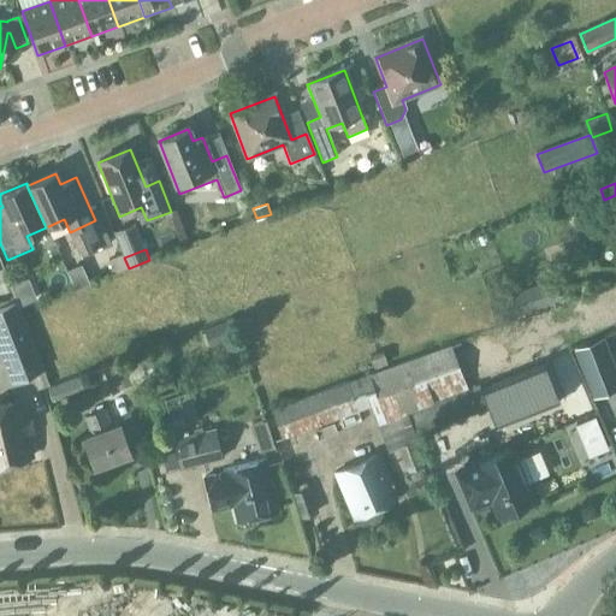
[(82,265),(67,271),(76,289),(89,283),(82,265)]
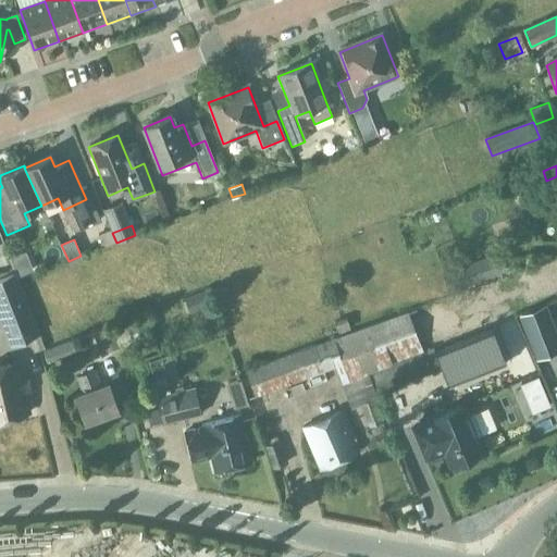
[(10,258),(19,276),(34,271),(25,251),(10,258)]
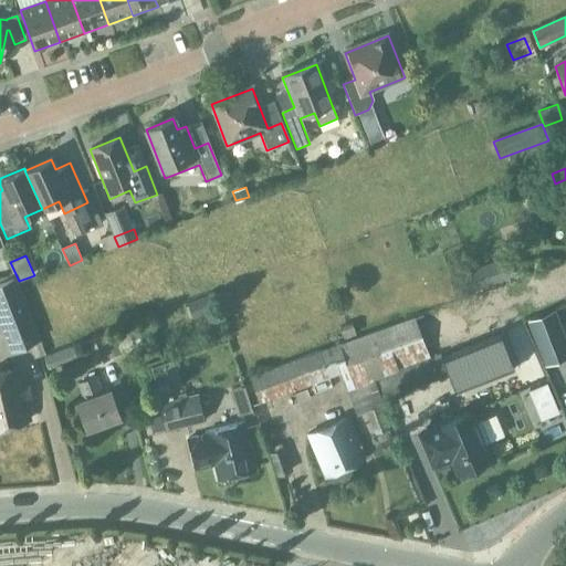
[(515,275),(509,257),(450,278),(457,296),(515,275)]
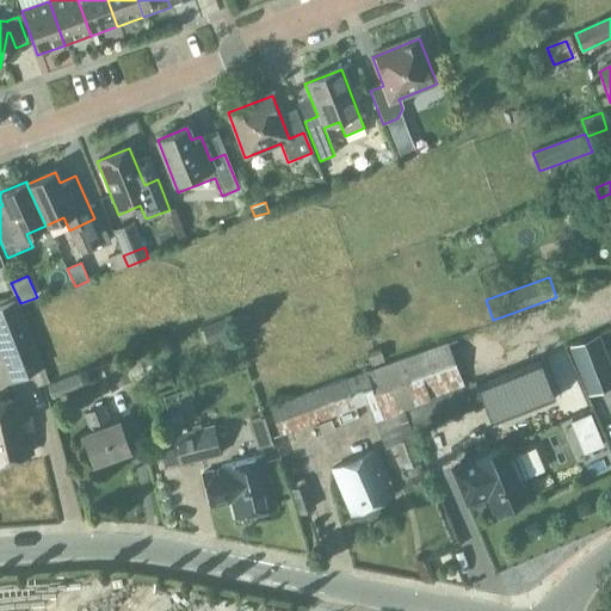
[(16,300),(0,304),(0,325),(19,374),(13,376),(13,377),(42,365),(16,300)]
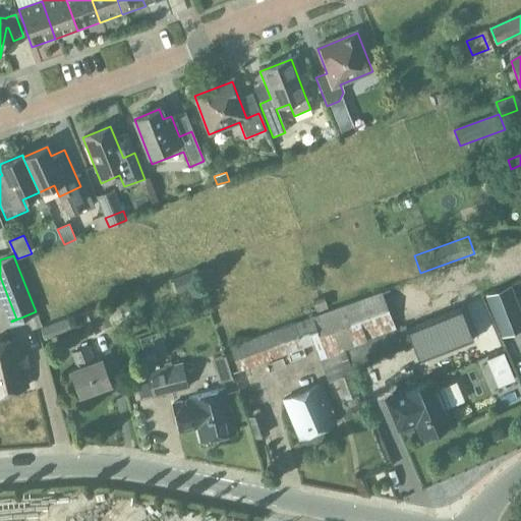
[(503,335),(520,328),(520,314),(510,286),(487,295),(503,335)]
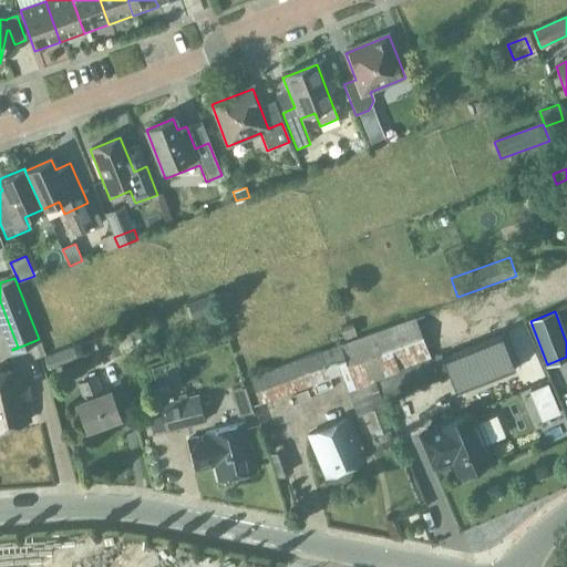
[(394,337),(402,362),(426,356),(420,330),(394,337)]
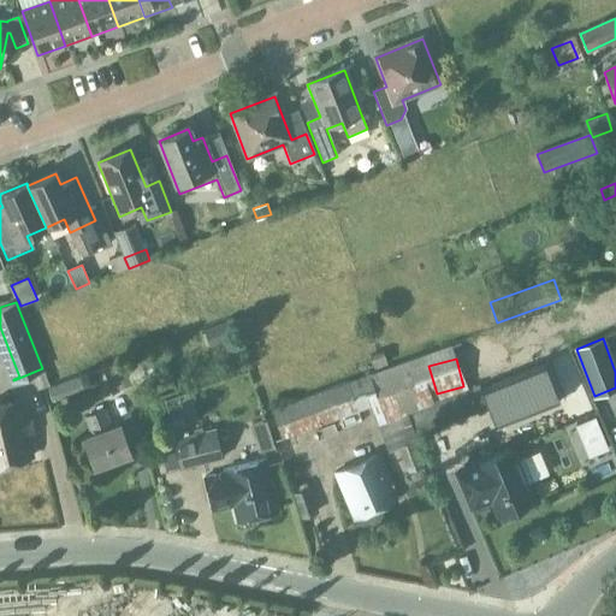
[(455,397),(463,419),(489,409),(497,430),(562,403),(545,362),(469,391),(455,397)]
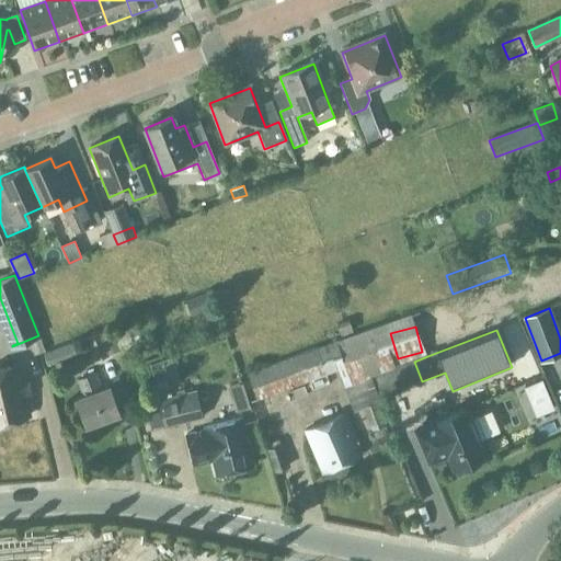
[(88,339),(95,361),(109,355),(101,334),(88,339)]
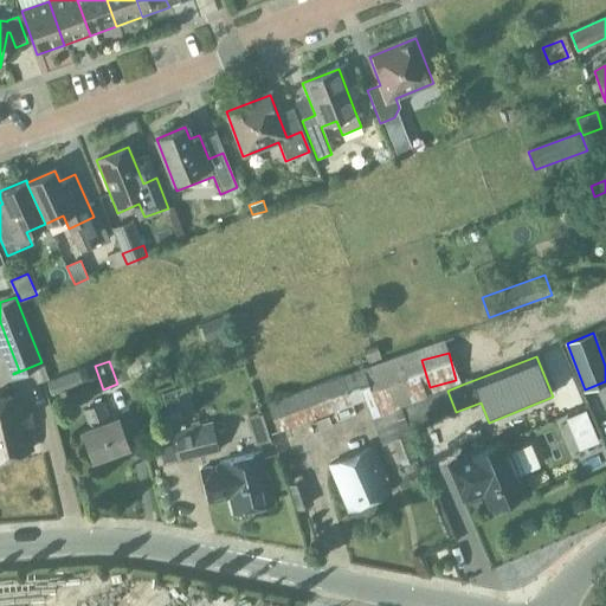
[(52,395),(82,385),(77,371),(47,382),(52,395)]
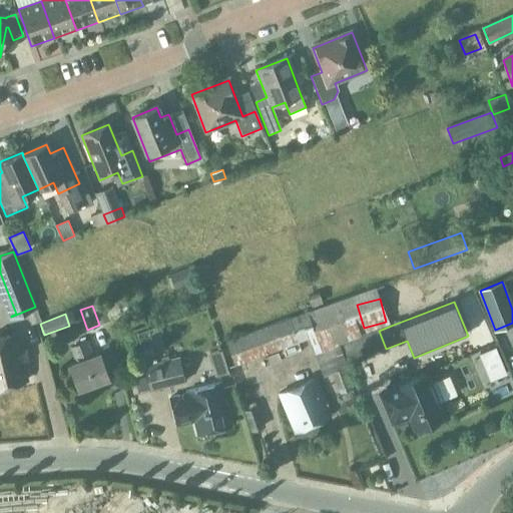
[(235,366),(246,362),(300,343),(292,320),(227,343),(235,366)]
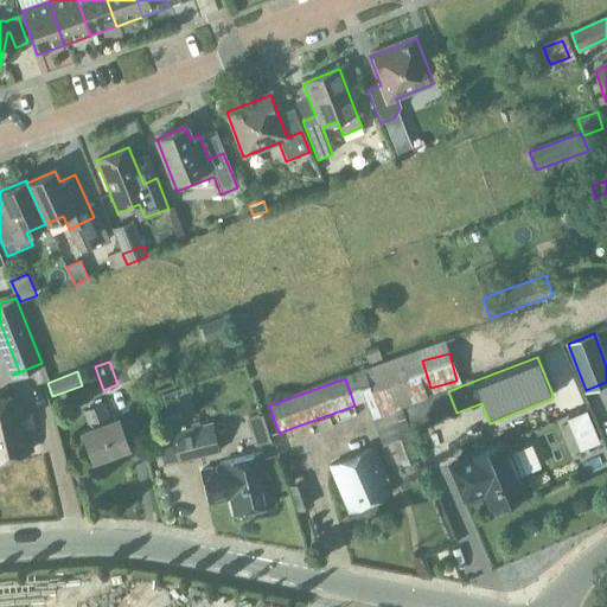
[(0,458),(31,451),(18,396),(0,400),(0,458)]
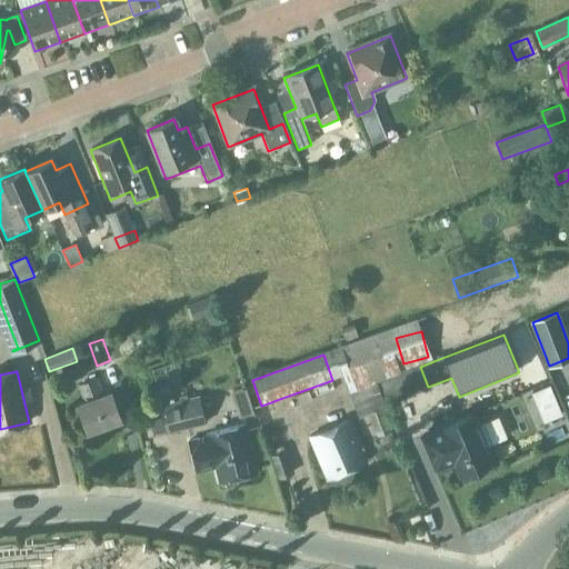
[(397,399),(389,378),(382,381),(390,401),(397,399)]
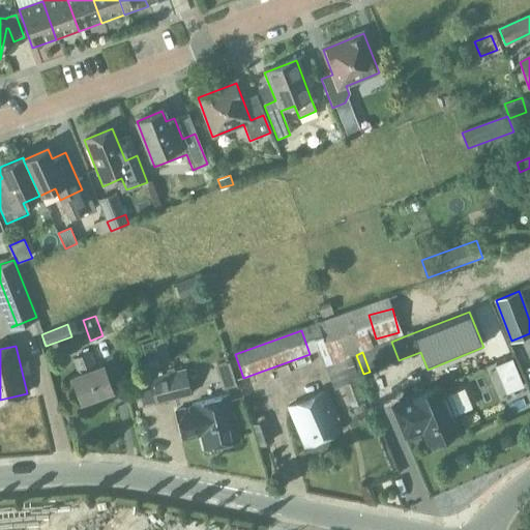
[(81,375),(72,378),(81,402),(113,390),(104,366),(96,370),(90,354),(75,360),(81,375)]
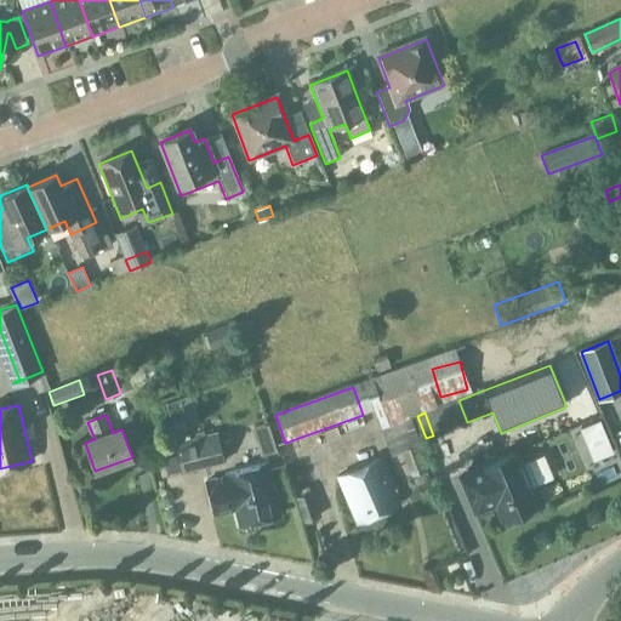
[(581,428),(586,439),(605,431),(600,420),(581,428)]
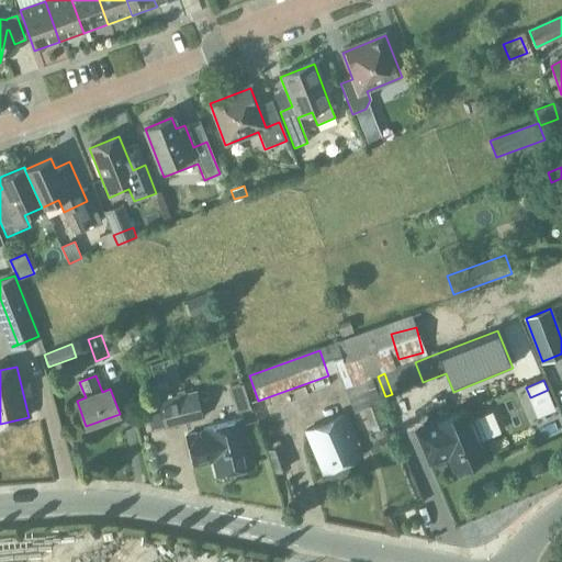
[(203,418),(197,392),(159,402),(166,427),(203,418)]
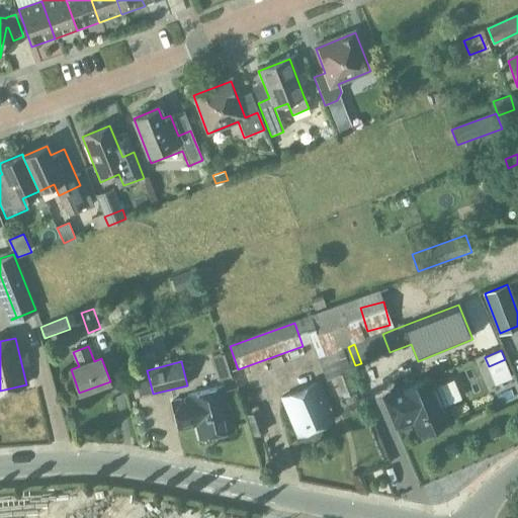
[(348,371),(336,376),(342,393),(354,389),(348,371)]
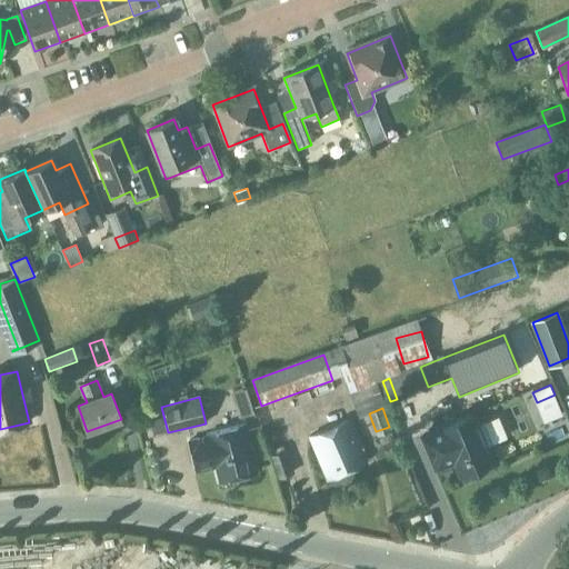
[(486,466),(492,462),(485,446),(491,443),(483,423),(477,427),(471,413),(442,426),(442,428),(423,436),(437,469),(452,462),(458,465),(462,476),(469,472),(475,476),(485,471),(486,466)]
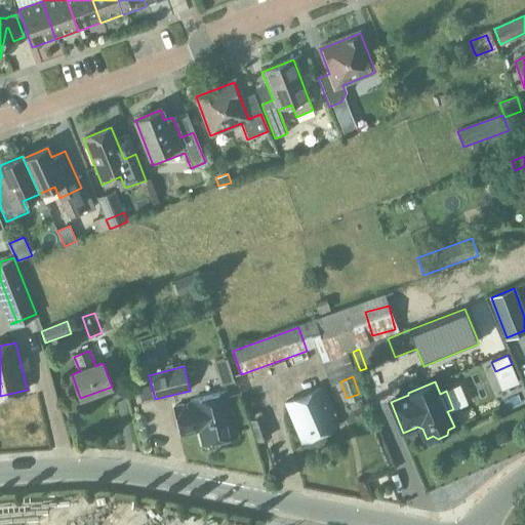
[(305,442),(338,428),(322,389),(287,402),(305,442)]
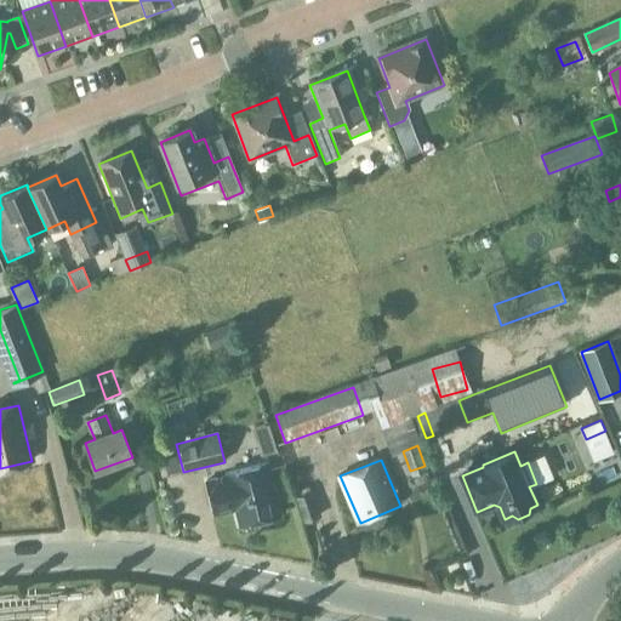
[(228,474),(228,478),(206,483),(216,517),(237,511),(241,527),(281,517),(268,465),(228,474)]
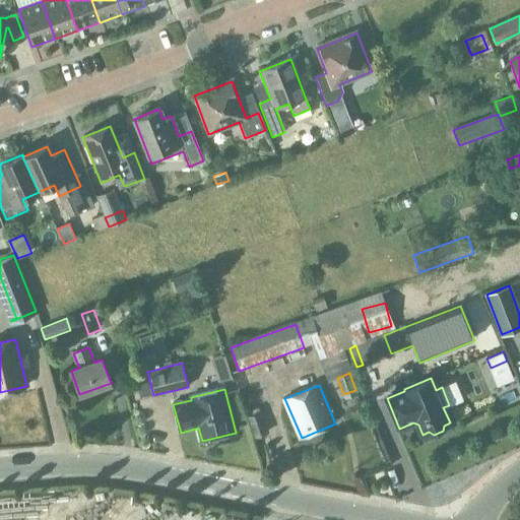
[(254,437),(268,432),(261,411),(247,416),(254,437)]
